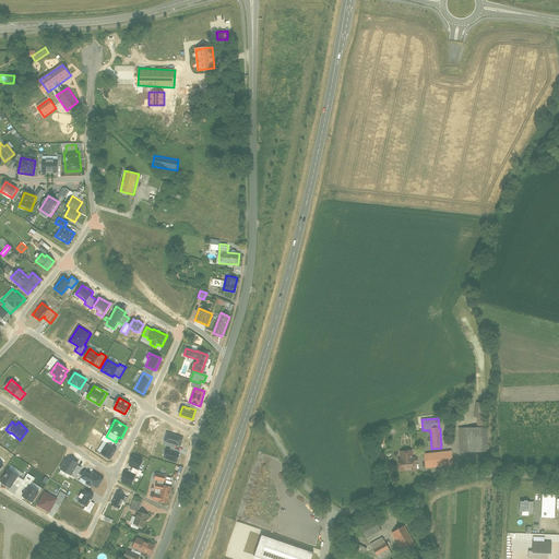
[(460,454),(486,453),(485,429),(460,429),(460,454)]
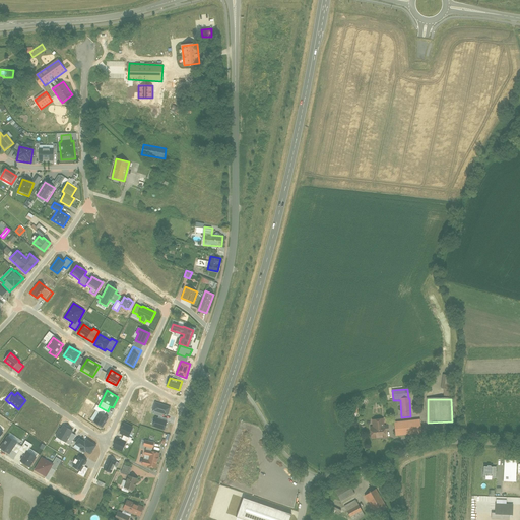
[(168,416),(171,407),(155,402),(152,410),(168,416)]
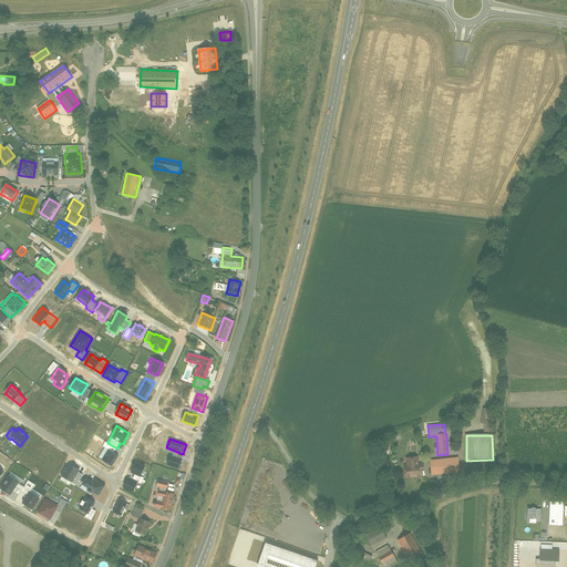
[(107,450),(102,460),(112,466),(119,456),(107,450)]
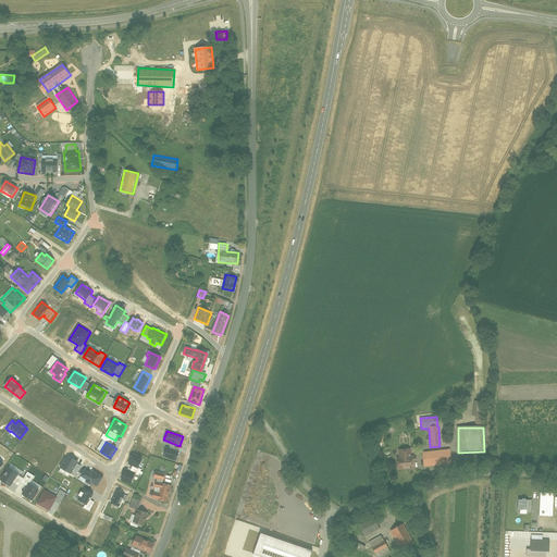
[(178,450),(166,447),(164,457),(176,460),(178,450)]
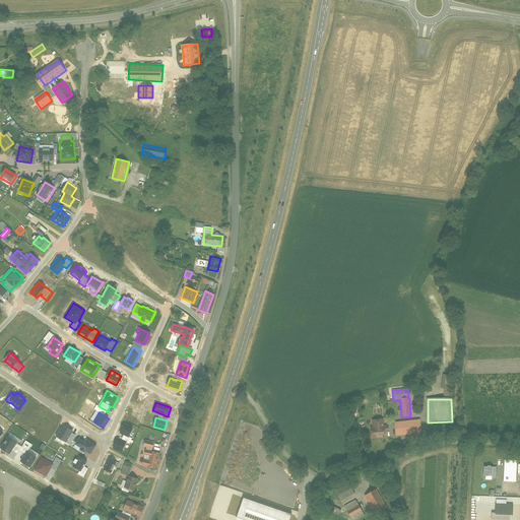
[(384,419),(372,420),(372,428),(370,428),(371,440),(386,438),(386,432),(389,432),(389,425),(384,426),(384,419)]
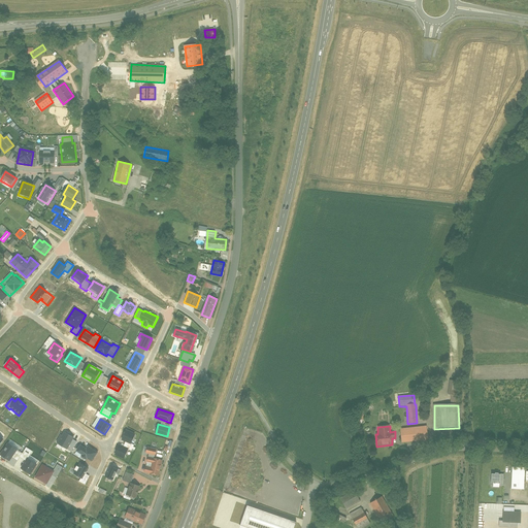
[(428,437),(427,427),(400,430),(401,440),(428,437)]
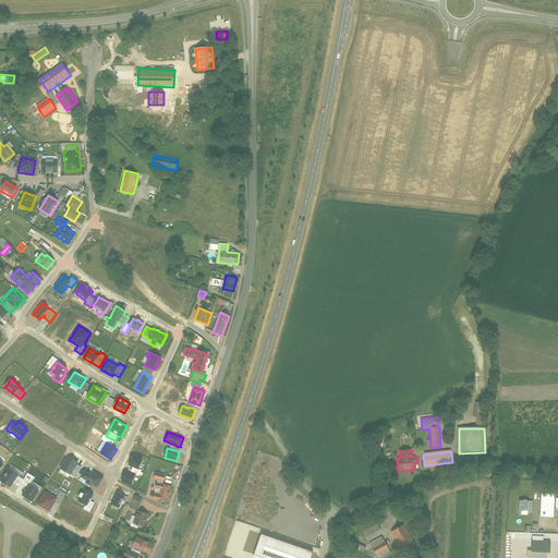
[(128,465),(138,470),(144,459),(133,455),(128,465)]
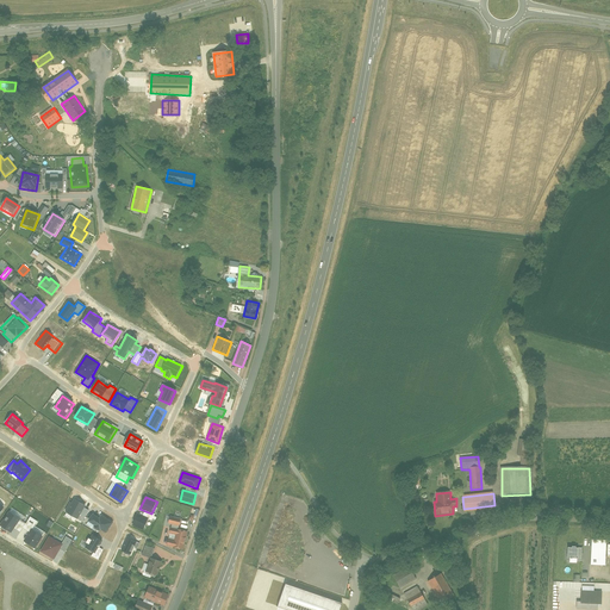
[(74,499),(67,512),(82,522),(89,511),(85,509),(86,506),(74,499)]
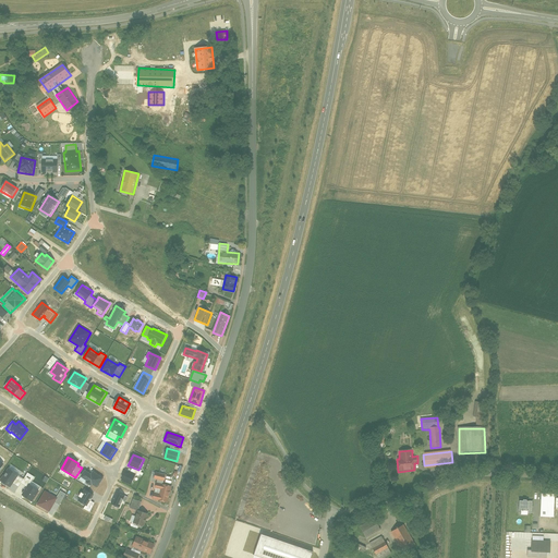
[(23,480),(8,469),(0,481),(10,487),(12,483),(17,487),(23,480)]
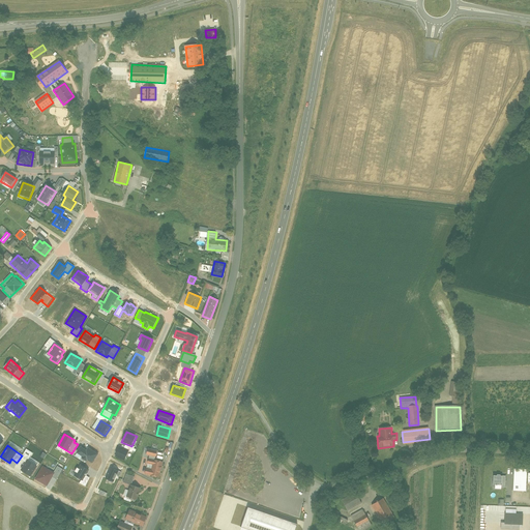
[(115,457),(124,461),(128,451),(120,446),(115,457)]
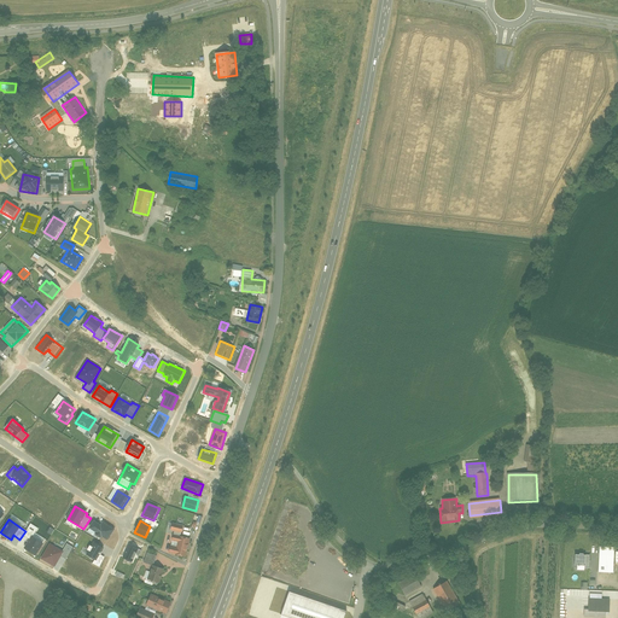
[(106,540),(114,529),(103,522),(100,525),(94,522),(88,530),(100,538),(101,536),(106,540)]
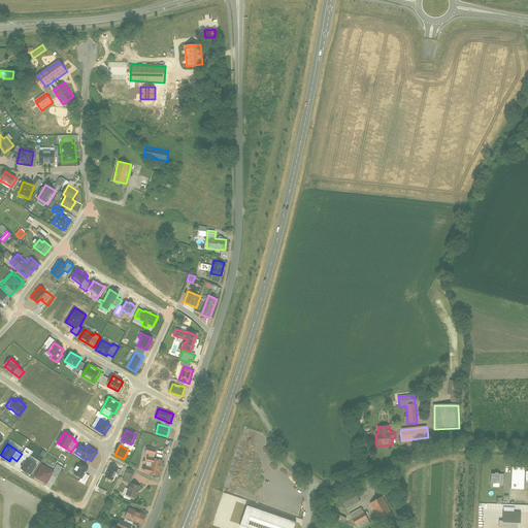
[(145,454),(156,456),(157,449),(147,447),(145,454)]
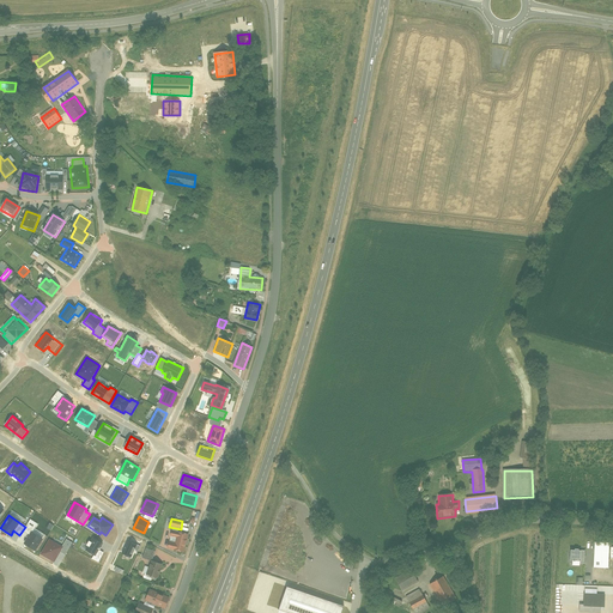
[(171,530),(168,548),(184,552),(188,534),(171,530)]
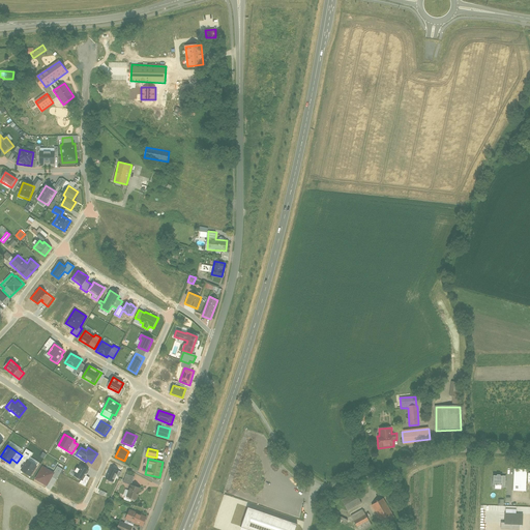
[(30,477),(37,466),(27,460),(21,471),(30,477)]
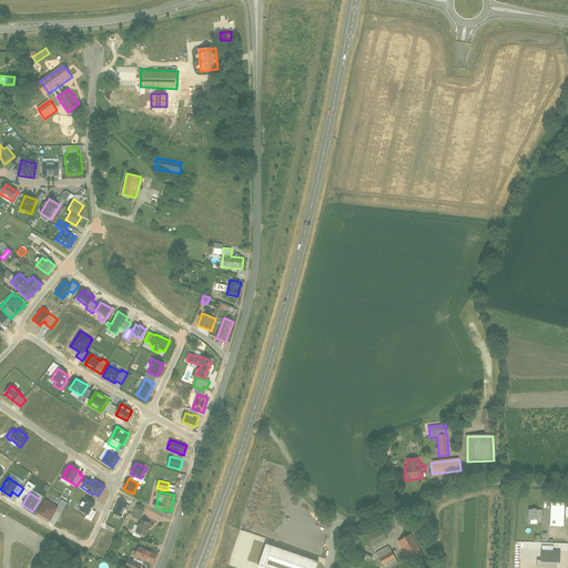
[(85,498),(79,509),(88,515),(85,518),(92,521),(97,513),(92,509),(95,504),(85,498)]
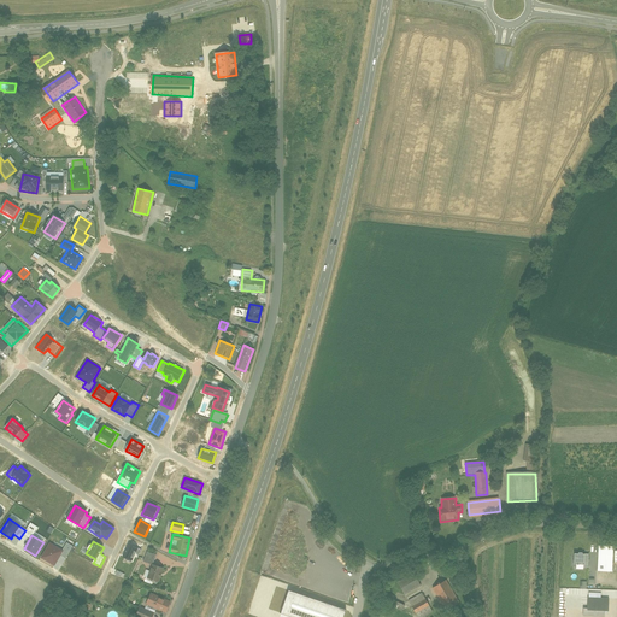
[(50,544),(41,558),(54,566),(60,557),(65,559),(72,547),(66,542),(62,551),(50,544)]
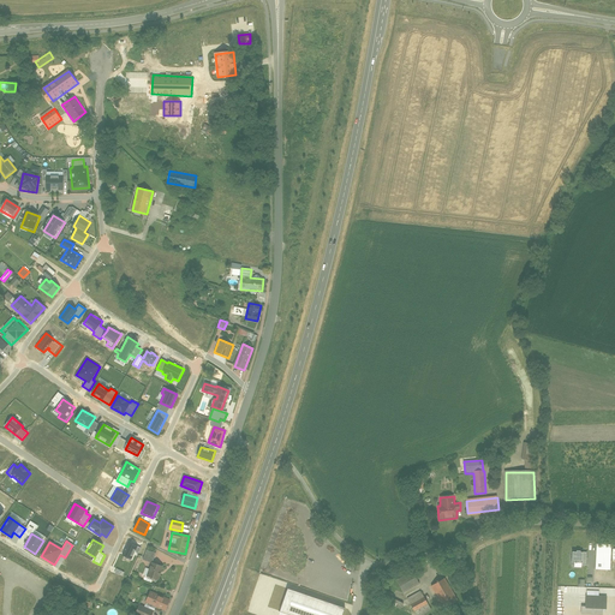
[(129,542),(121,556),(132,561),(139,547),(129,542)]
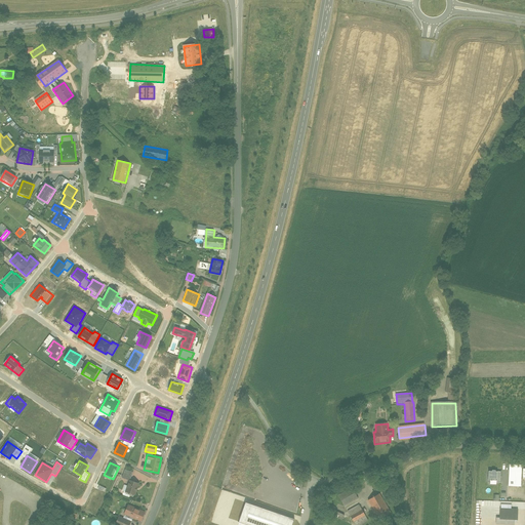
[(510,466),(508,487),(521,487),(522,466),(510,466)]
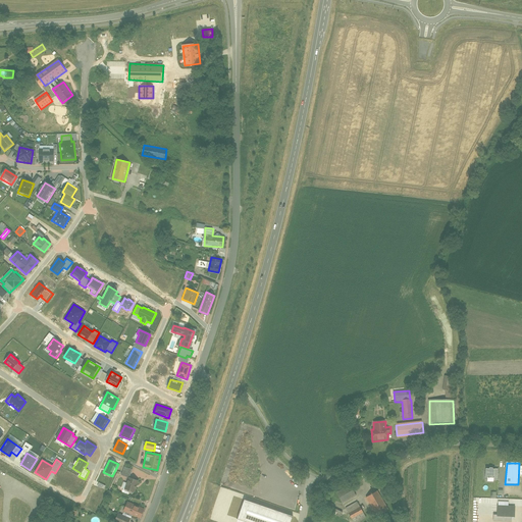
[(498,481),(498,470),(496,469),(494,471),(492,471),(492,469),(489,469),(489,470),(486,470),(485,479),(493,479),(493,481),(498,481)]
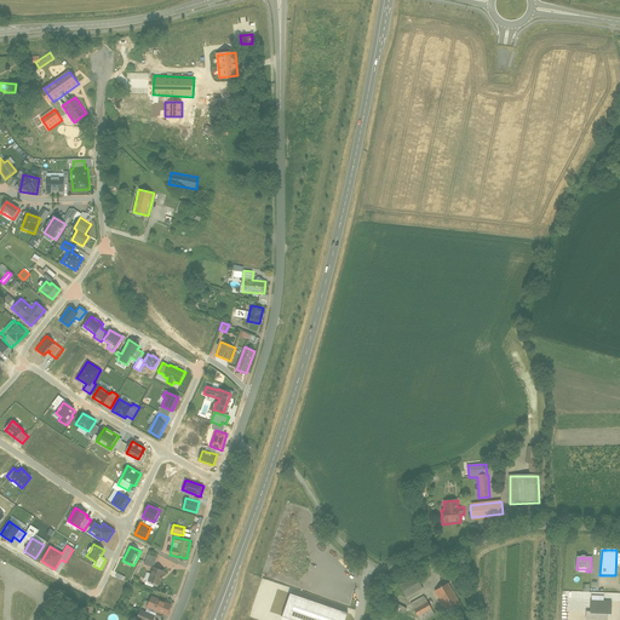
[(153,567),(148,581),(160,586),(165,572),(153,567)]
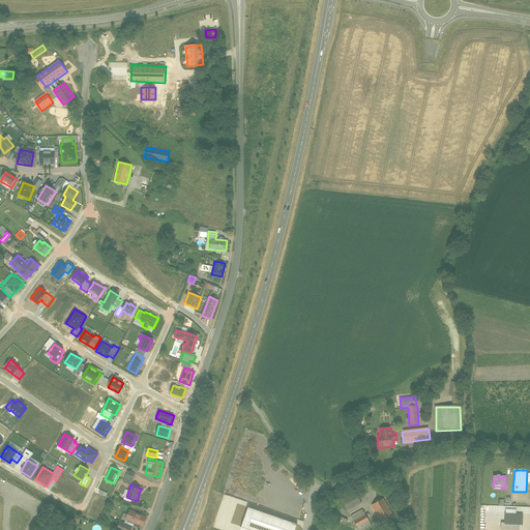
[(342,499),(348,511),(362,503),(356,492),(342,499)]
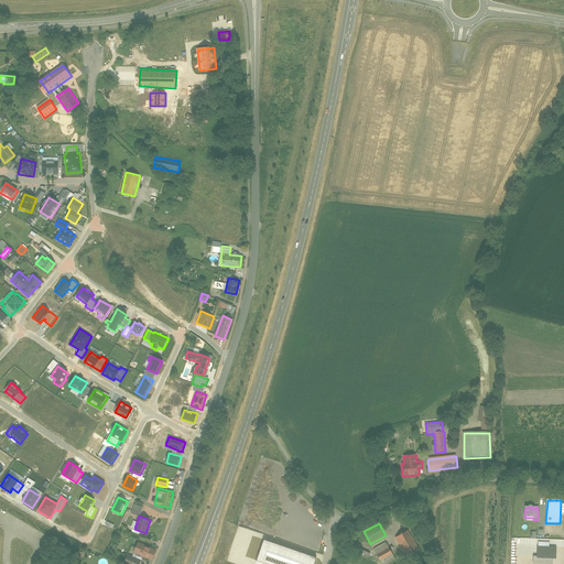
[(419,550),(408,531),(396,539),(407,556),(419,550)]
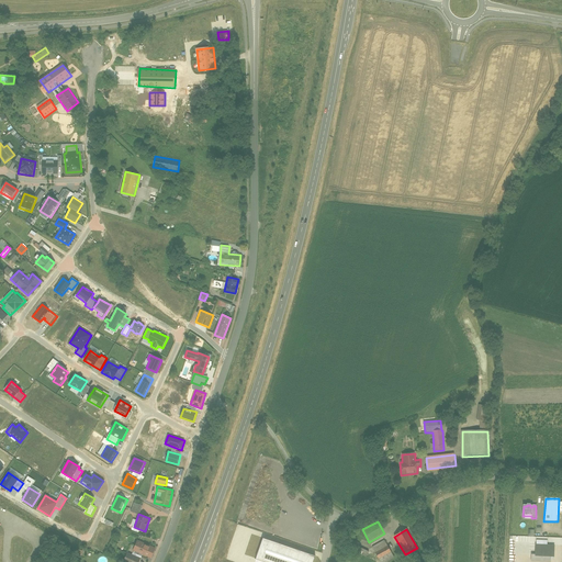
[(313,561),(315,557),(262,539),(256,559),(265,561),(313,561)]
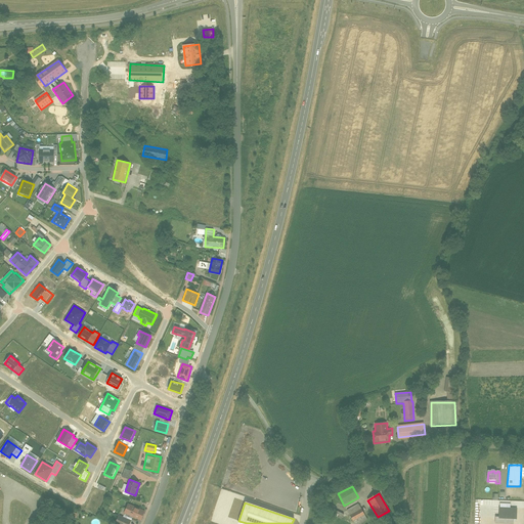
[(358,523),(367,520),(359,504),(347,511),(353,523),(358,523)]
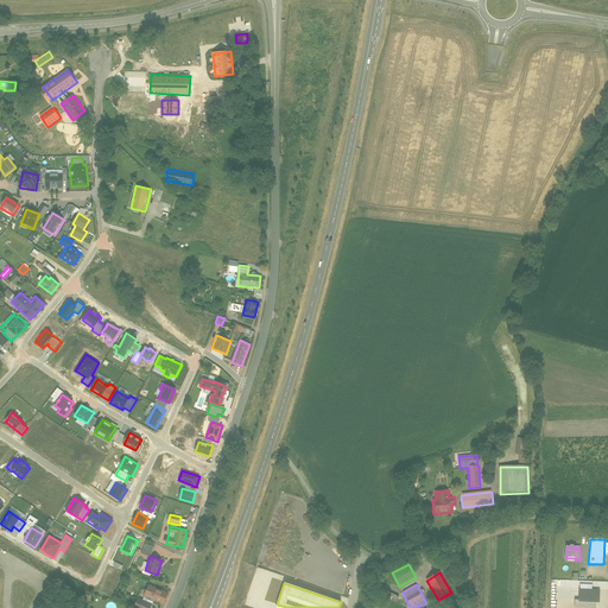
[(150,586),(145,596),(163,605),(168,594),(150,586)]
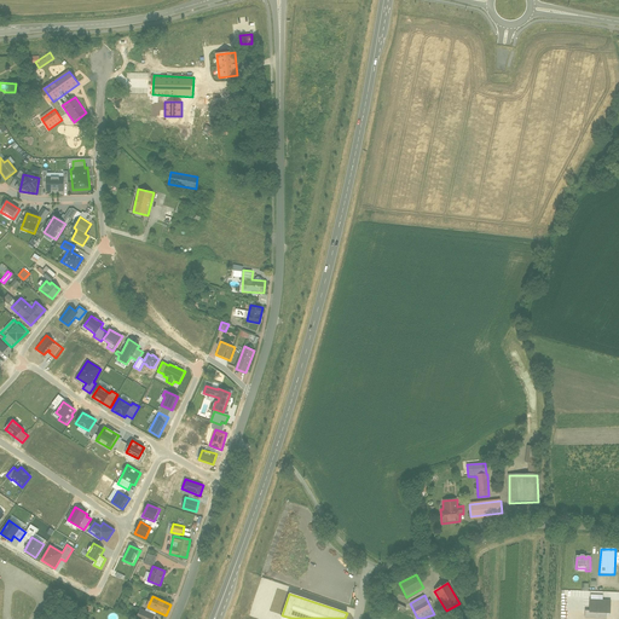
[(585,612),(585,618),(597,618),(607,618),(607,614),(611,614),(612,601),(590,600),(590,612),(585,612)]
